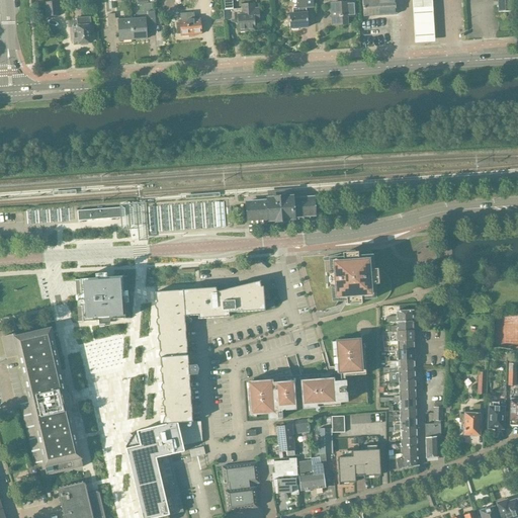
[(305,14),(304,8),(313,7),(312,0),(295,0),(296,8),(292,9),(293,14),(288,15),(290,29),(292,28),(292,30),(297,29),(297,28),(308,27),(307,13),(305,14)]
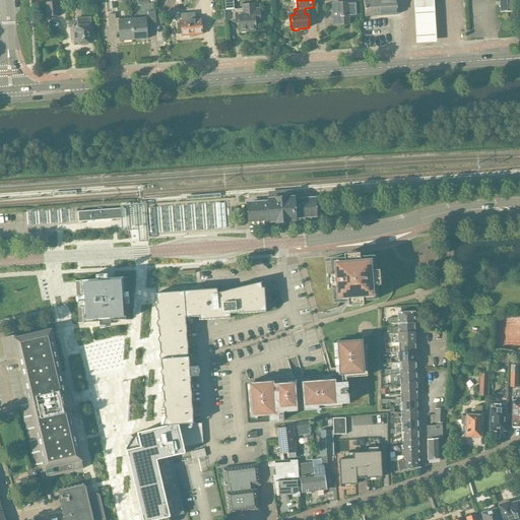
[(343,0),(343,3),(331,4),(333,26),(349,25),(348,18),(358,17),(356,2),(355,2),(354,0),(343,0)]
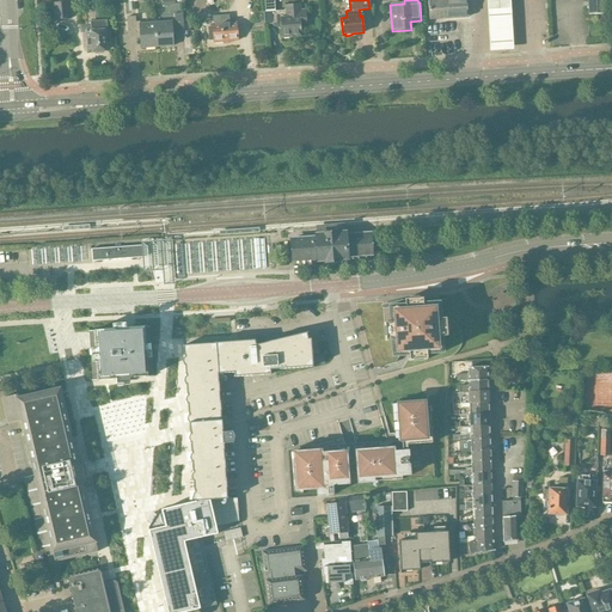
[(428,0),(429,20),(467,18),(465,0),(428,0)]
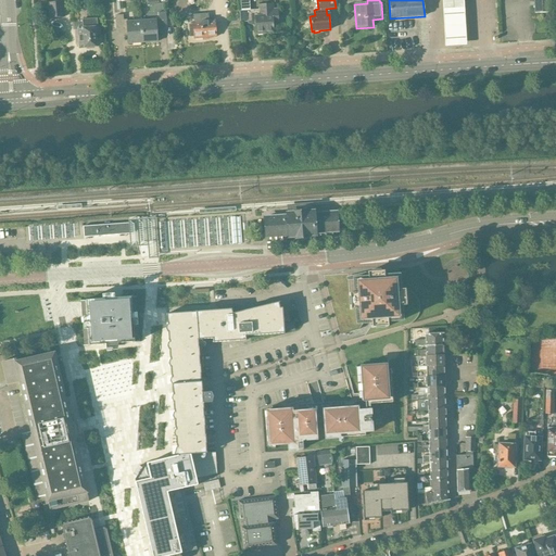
[(463,0),(441,0),(444,48),(467,47),(463,0)]
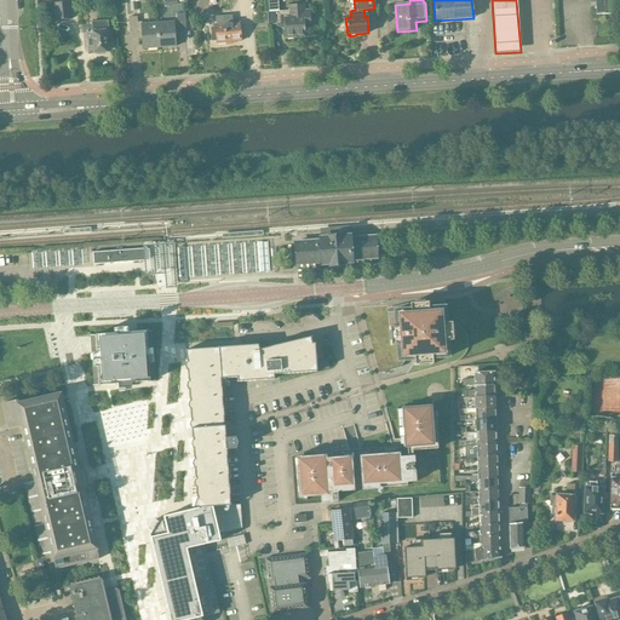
[(612,15),(610,0),(595,0),(596,16),(612,15)]
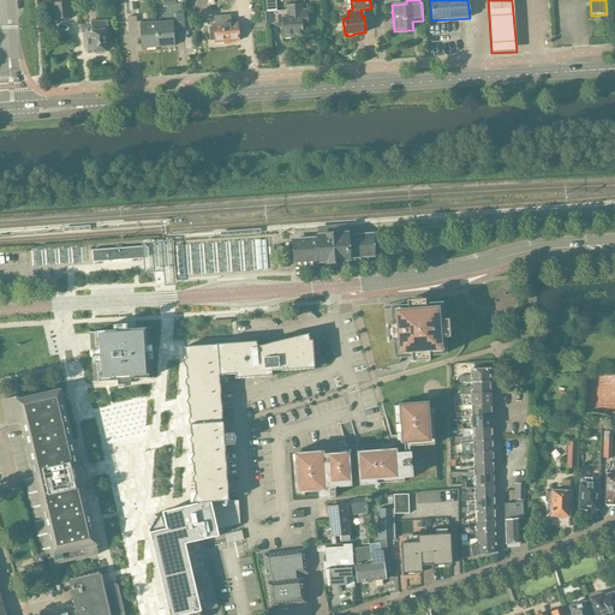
[(70,19),(69,3),(52,4),(53,21),(70,19)]
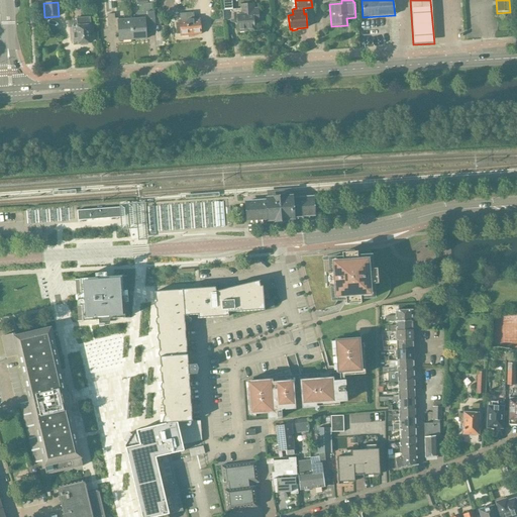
[(253,23),(259,22),(257,8),(253,9),(253,4),(240,5),(240,9),(229,10),(230,20),(236,20),(237,32),(254,30),(253,23)]
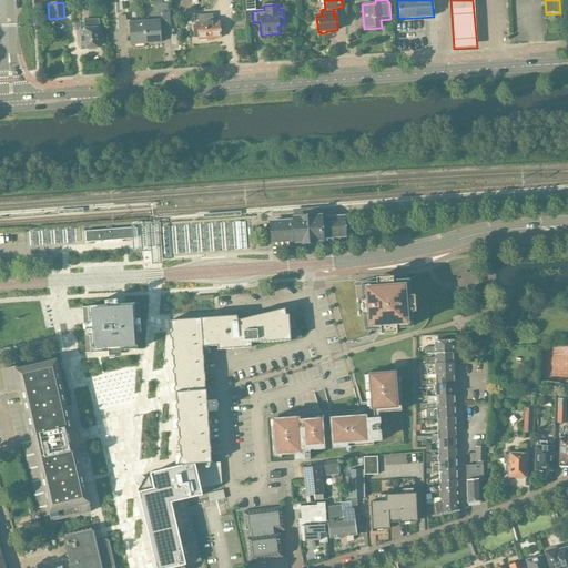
[(143,22),(145,44),(160,43),(159,28),(170,27),(169,12),(161,13),(162,19),(158,20),(158,21),(143,22)]
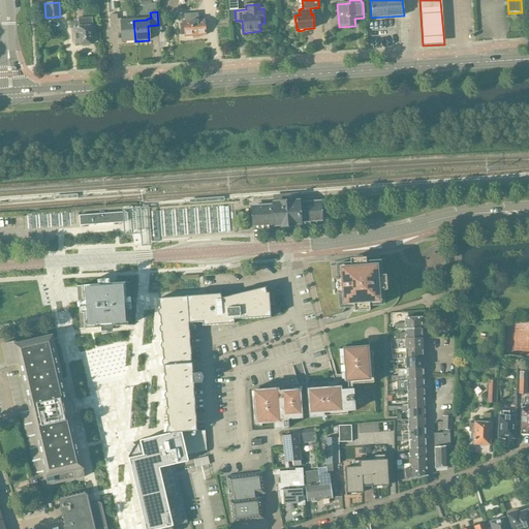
[(184,37),(206,36),(205,20),(197,21),(197,13),(184,14),(184,22),(183,22),(184,37)]
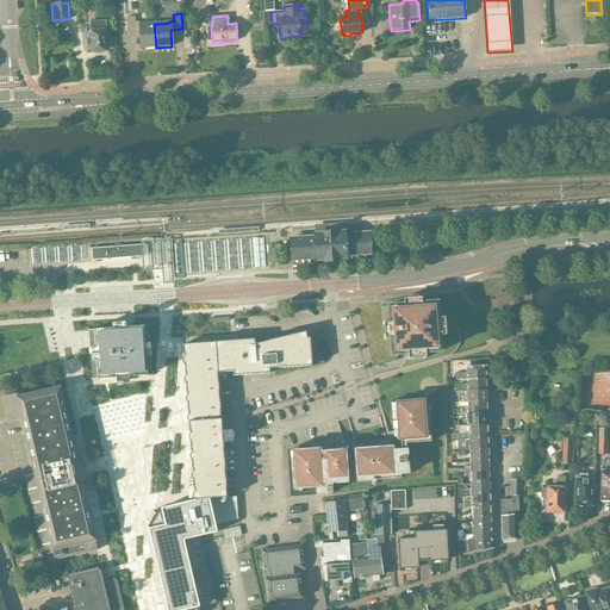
[(139,49),(156,48),(154,24),(139,25),(139,23),(135,23),(135,17),(126,18),(126,32),(138,32),(139,49)]
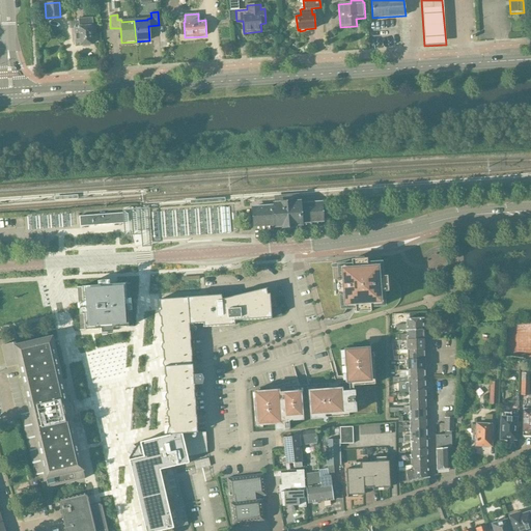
[(77,28),(75,28),(76,46),(91,45),(89,27),(93,27),(92,18),(78,19),(79,23),(76,24),(77,28)]
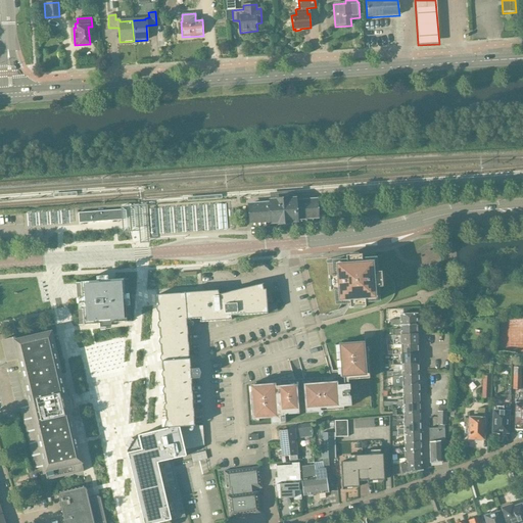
[(296,220),(317,218),(316,200),(294,201),(294,200),(270,201),(270,203),(249,205),(250,223),(271,222),(272,224),(278,223),(278,225),(288,224),(288,222),(296,222),(296,220)]
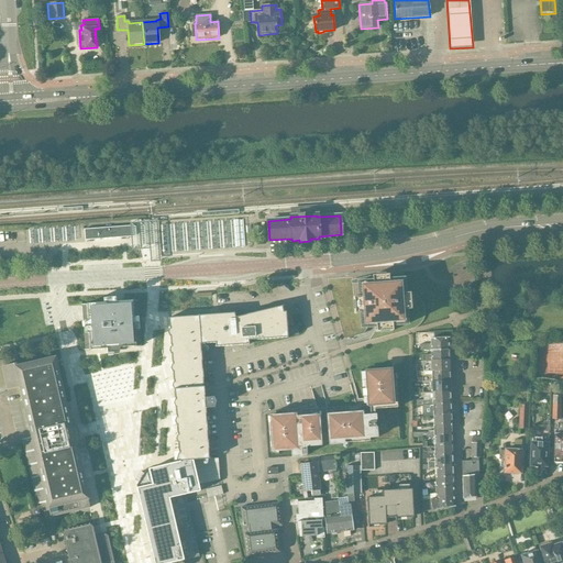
[(131,227),(130,227),(84,230),(85,241),(131,238),(131,227)]
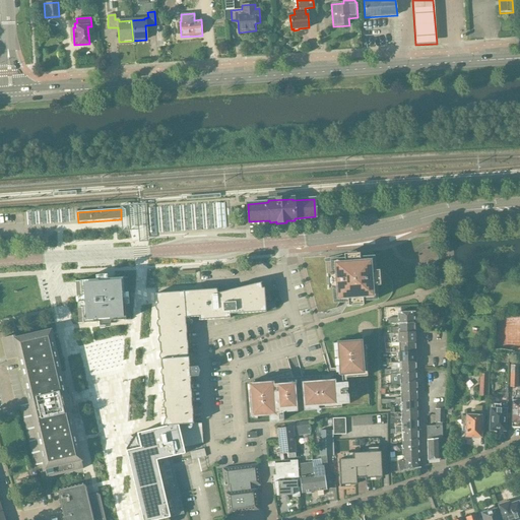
[(331,274),(326,275),(327,290),(332,289),(333,303),(344,303),(347,302),(347,307),(363,306),(362,301),(376,300),(375,286),(380,286),(378,271),(374,271),(373,258),(359,259),(359,254),(343,255),(343,260),(331,261),(331,274)]
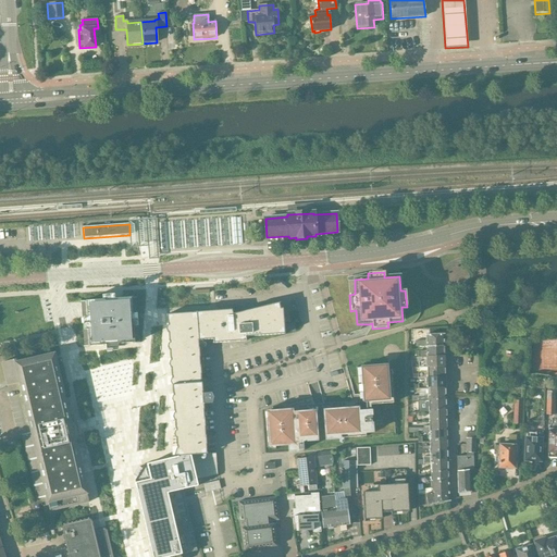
[(137,297),(81,301),(81,302),(82,302),(85,346),(84,347),(140,343),(139,343),(136,298),(137,298),(137,297)]
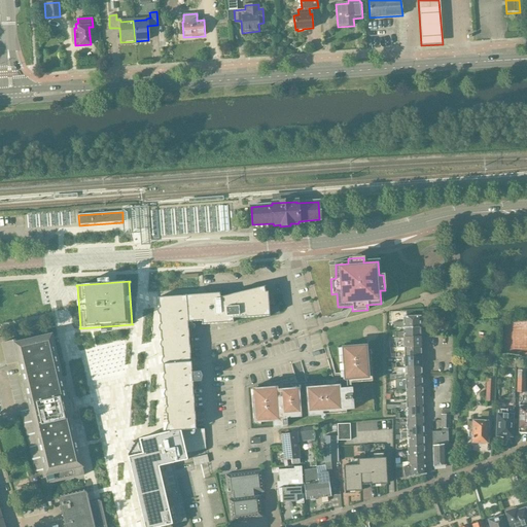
[(163,375),(162,378),(164,382),(168,432),(139,440),(139,441),(137,441),(135,444),(132,442),(127,450),(130,452),(128,455),(129,457),(128,457),(144,526),(171,526),(171,525),(186,521),(173,463),(187,460),(185,454),(206,450),(204,428),(196,429),(191,383),(201,382),(202,377),(200,373),(191,373),(191,372),(190,362),(187,322),(202,321),(202,325),(233,323),(233,319),(270,316),(268,292),(266,292),(264,286),(220,297),(219,293),(157,297),(164,375),(163,375)]
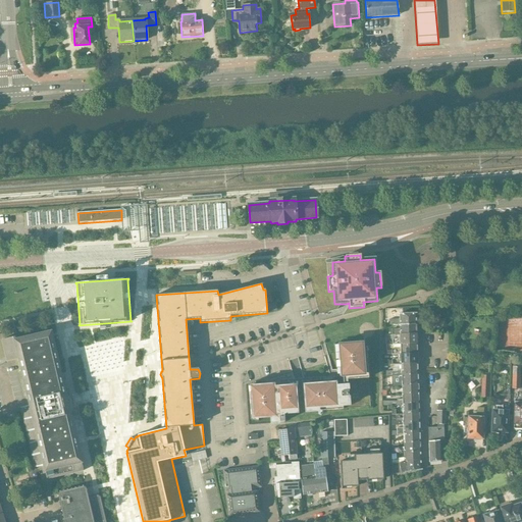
[(3,345),(0,346),(13,402),(19,401),(20,409),(24,408),(40,471),(44,470),(46,479),(51,478),(52,479),(53,481),(54,481),(56,481),(90,473),(77,420),(83,419),(65,346),(55,349),(52,336),(49,337),(42,306),(4,314),(10,338),(2,341),(3,345)]
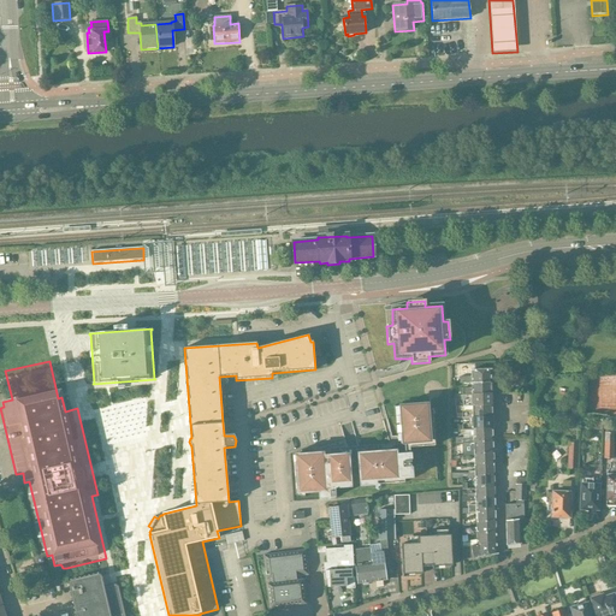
[(507,369),(504,369),(504,378),(511,378),(513,386),(526,385),(526,377),(517,377),(517,369),(516,369),(515,365),(507,365),(507,369)]
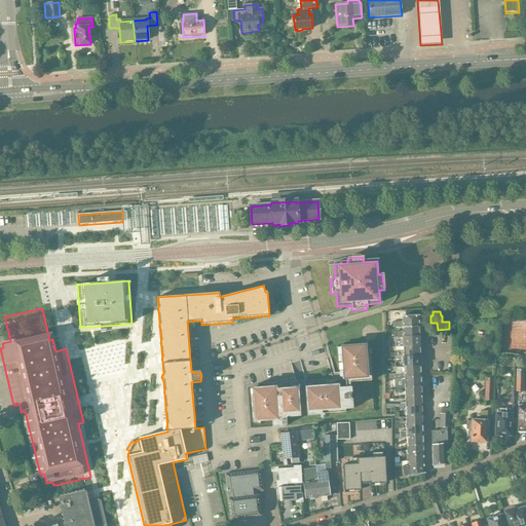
[(403,322),(392,323),(392,328),(403,328),(419,327),(419,315),(414,315),(407,316),(402,316),(403,322)]
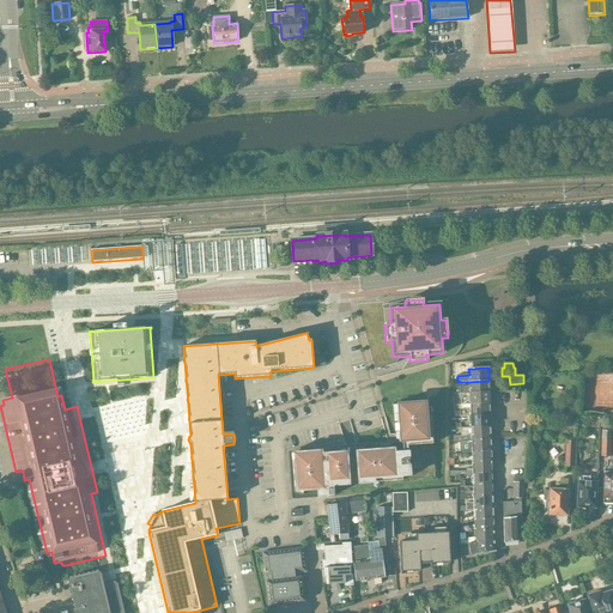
[(469,387),(460,387),(460,393),(469,393),(490,393),(489,381),(469,382),(469,387)]
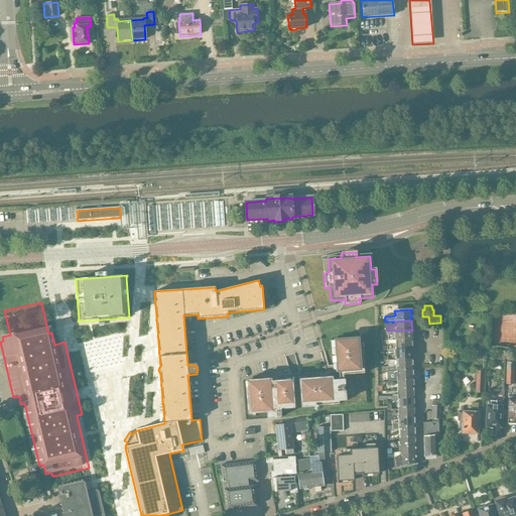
[(387,341),(395,341),(412,340),(412,331),(395,331),(395,336),(387,336),(387,341)]
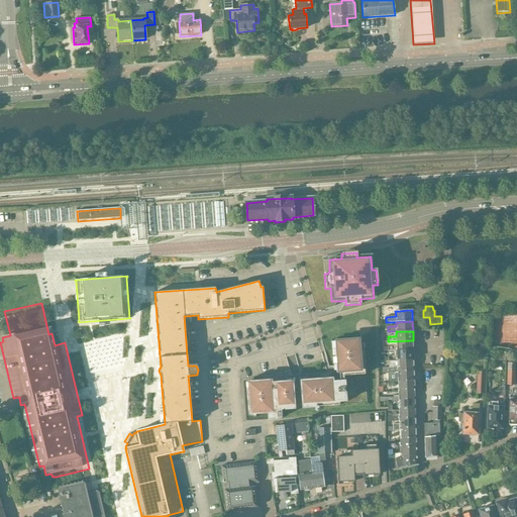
[(303,407),(339,405),(367,403),(363,344),(358,344),(358,339),(334,341),(336,373),(331,374),(331,377),(301,380),(303,407)]
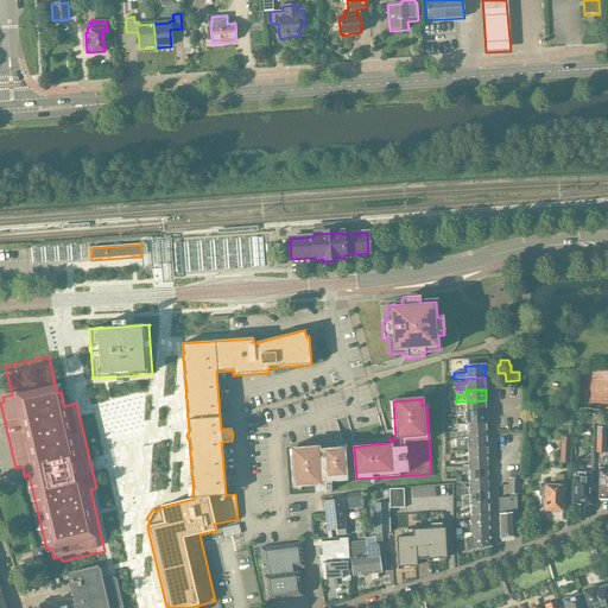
[(456,407),(450,407),(450,412),(456,412),(456,413),(466,412),(486,412),(486,406),(486,400),(466,401),(456,401),(456,407)]
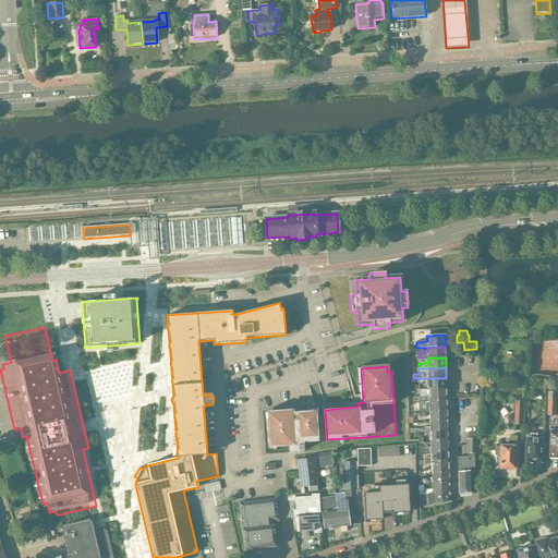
[(419,389),(428,389),(446,388),(446,378),(427,378),(428,384),(419,385),(419,389)]
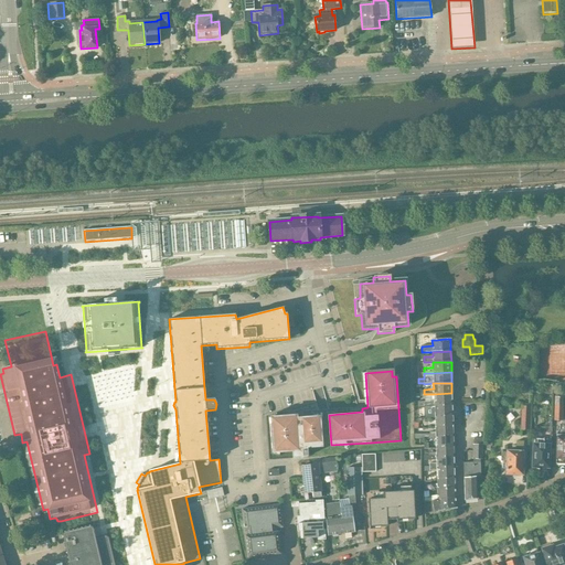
[(451,393),(434,394),(434,401),(430,401),(430,402),(424,403),(424,406),(424,407),(434,407),(452,404),(451,393)]
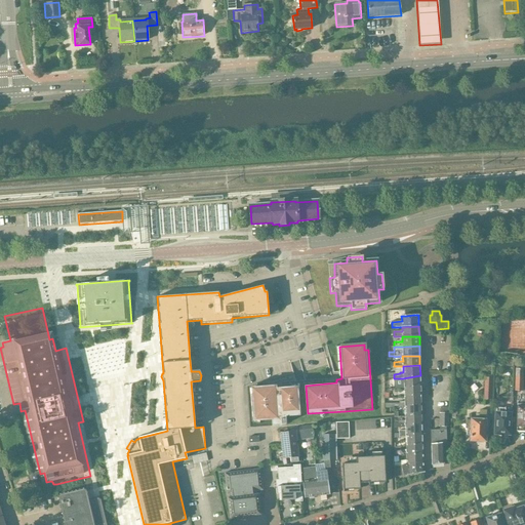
[(394,390),(403,390),(403,388),(420,386),(420,375),(403,378),(403,382),(397,382),(397,386),(394,386),(394,390)]
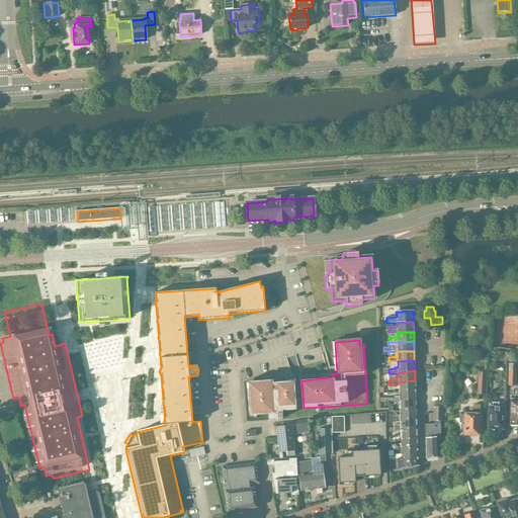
[(486,373),(478,372),(477,395),(485,395),(486,373)]
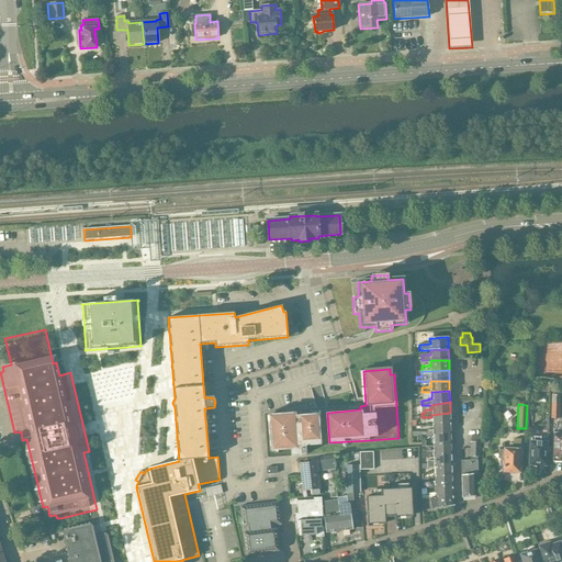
[(293,414),(268,416),(270,450),(291,449),(292,456),(306,454),(305,445),(319,444),(317,413),(300,414),(300,412),(293,413),(293,414)]
